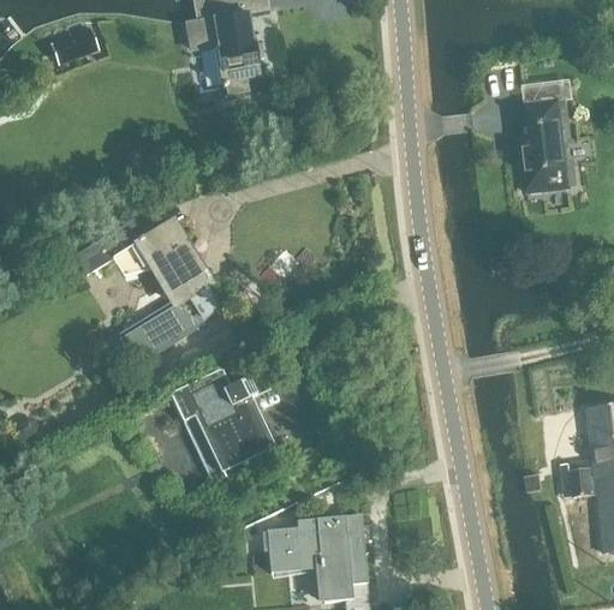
[(194,0),(197,21),(189,22),(192,47),(219,42),(227,91),(248,88),(246,83),(249,83),(248,77),(261,75),(257,57),(264,55),(261,33),(257,33),(256,27),(250,28),(248,11),(269,7),(268,0),(194,0)]
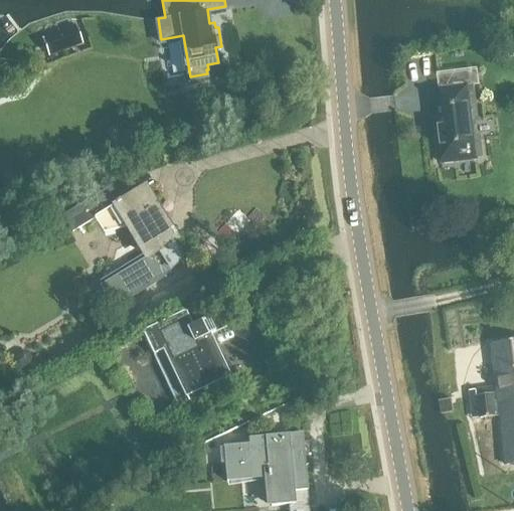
[(50,51),(81,40),(75,22),(43,34),(50,51)]
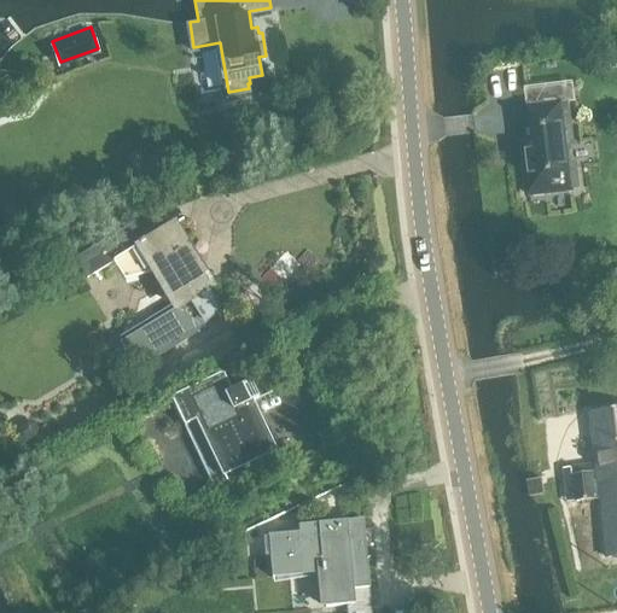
[(529,153),(523,155),(527,181),(537,180),(547,179),(547,181),(548,187),(577,184),(575,159),(569,159),(566,142),(572,141),(568,99),(528,104),(531,136),(528,136),(528,145),(529,153)]
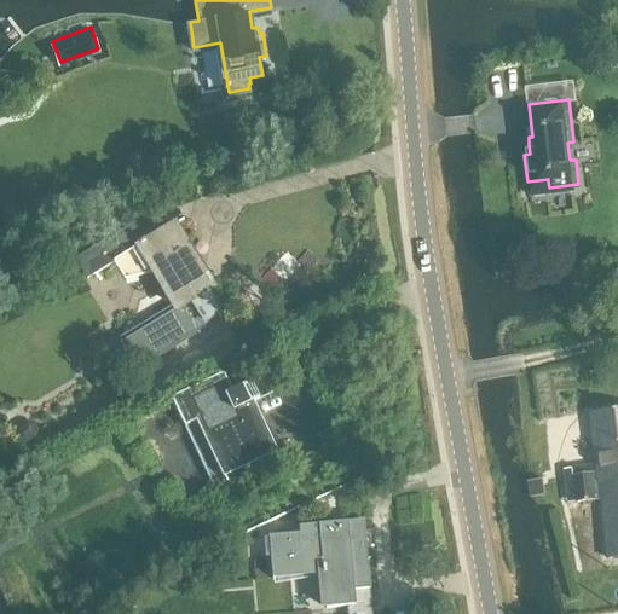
[(88,247),(76,254),(88,274),(99,267),(115,258),(125,276),(157,268),(171,291),(175,299),(178,303),(121,337),(138,365),(197,329),(218,306),(207,288),(215,283),(202,262),(196,253),(190,242),(175,220),(175,219),(144,237),(136,222),(133,219),(88,247)]
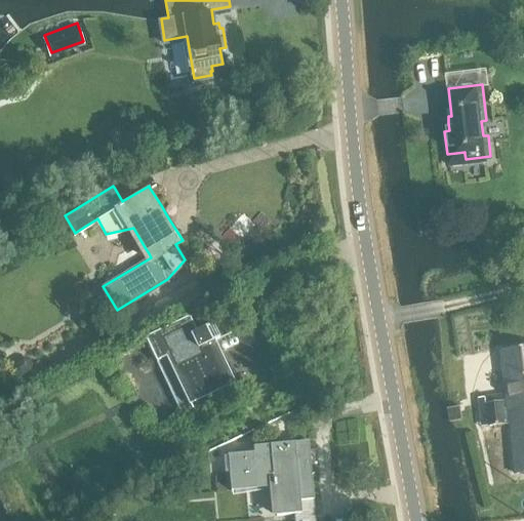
[(179,407),(235,381),(215,337),(219,335),(212,321),(196,328),(189,314),(145,334),(179,407)]
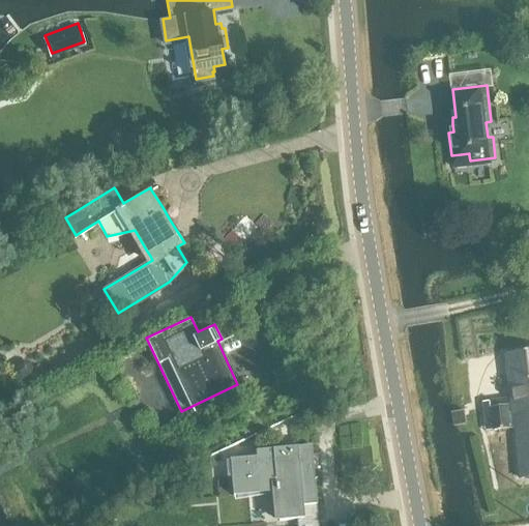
[(511,401),(489,404),(491,415),(492,428),(515,425),(521,474),(528,472),(528,346),(505,349),(508,376),(511,401)]
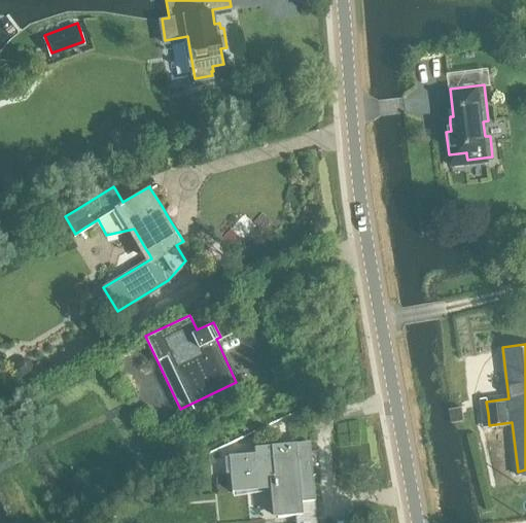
[(12,361),(11,368),(15,374),(23,375),(32,369),(33,362),(30,356),(23,355),(12,361)]
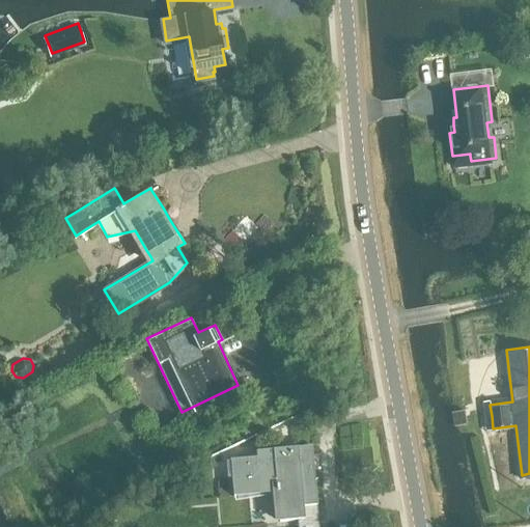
[(455,423),(467,421),(465,407),(453,409),(455,423)]
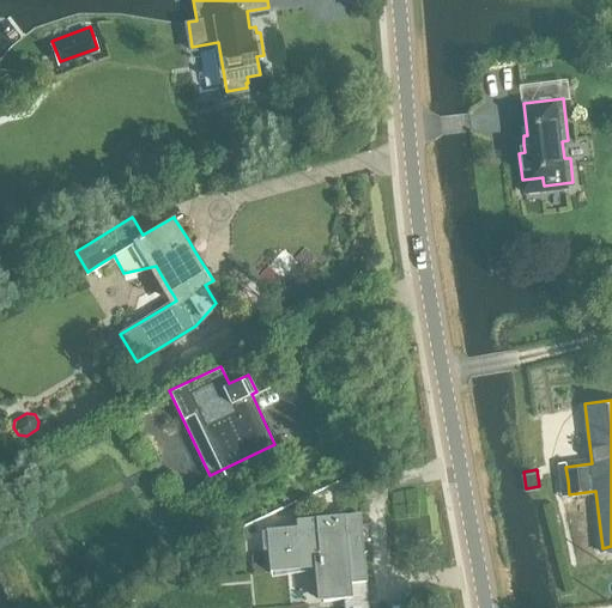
[(344,606),(369,603),(361,511),(296,517),(296,524),(266,527),(270,567),(320,564),(322,599),(344,596),(344,606)]
